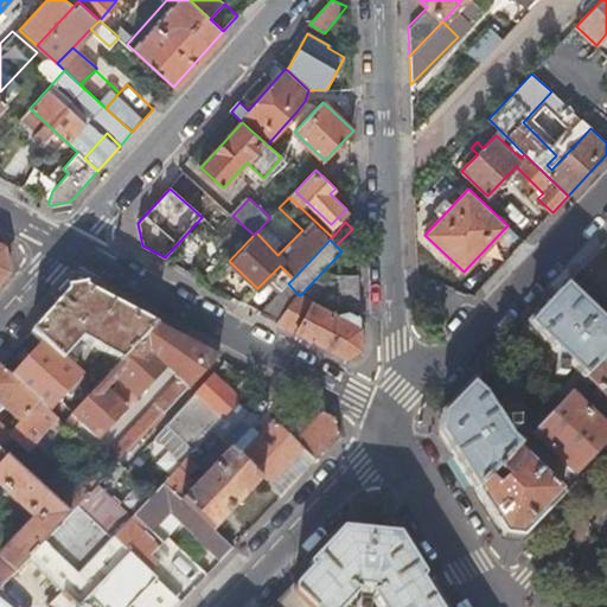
[(360,317),(359,278),(342,278),(343,313),(350,312),(360,317)]
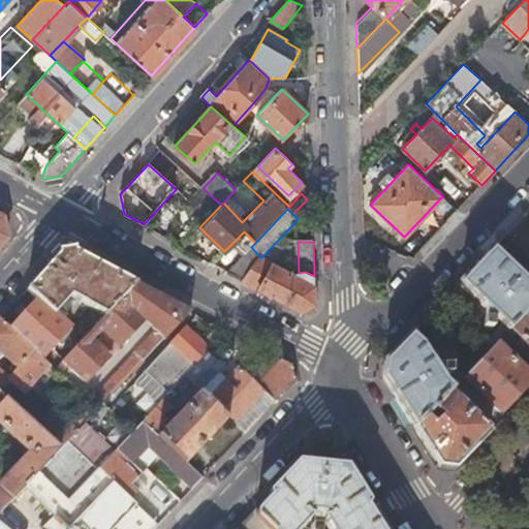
[(226,274),(245,283),(259,256),(251,247),(226,274)]
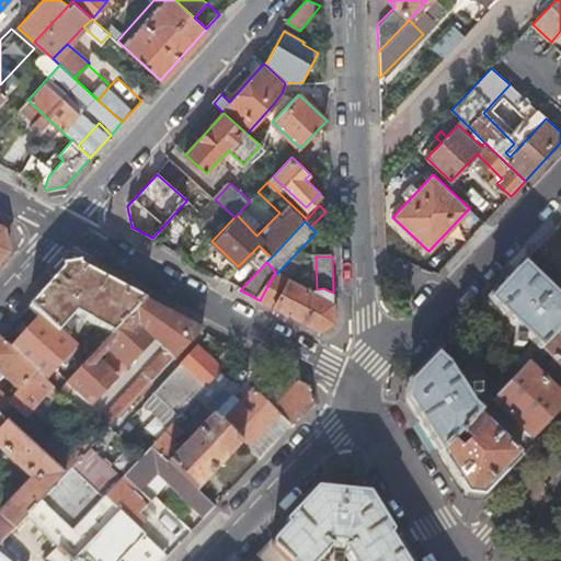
[(539,353),(560,330),(560,299),(522,265),(487,302),(515,329),(514,347),(524,348),(526,340),(539,353)]
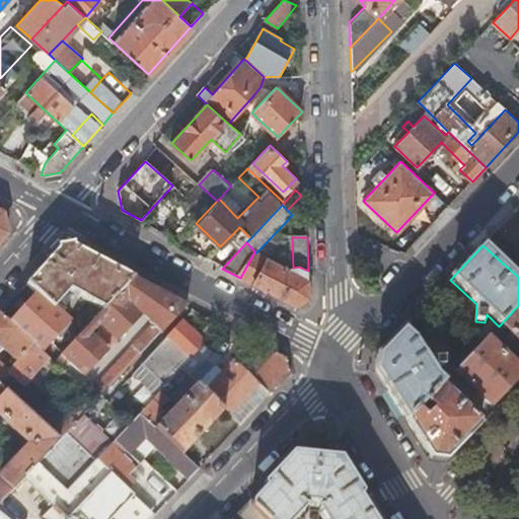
[(103,310),(133,279),(74,248),(58,250),(26,285),(38,295),(54,309),(70,292),(103,310)]
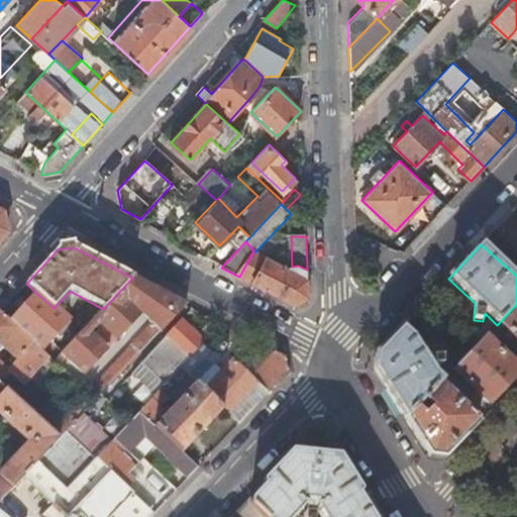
[(298,266),(292,267),(287,268),(255,251),(253,250),(239,277),(295,306),(308,297),(307,270),(298,266)]
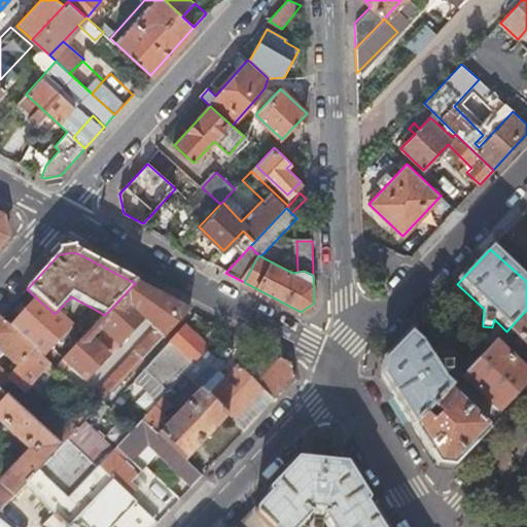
[(110,396),(189,312),(135,283),(105,315),(82,339),(61,361),(83,383),(108,356),(91,340),(100,330),(117,347),(142,321),(153,331),(101,388),(110,396)]
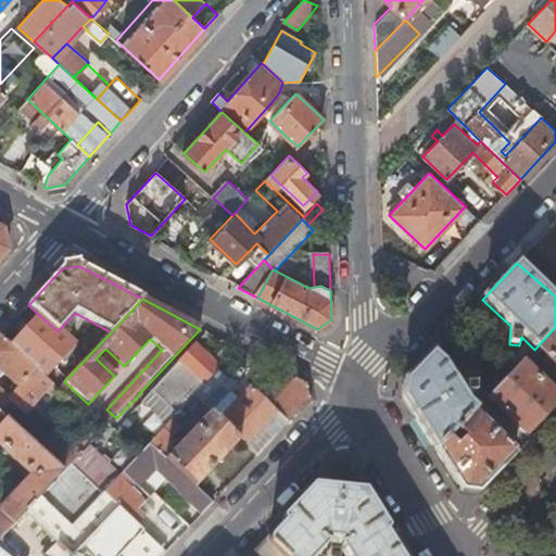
[(74,345),(58,331),(40,316),(12,348),(45,377),(74,345)]
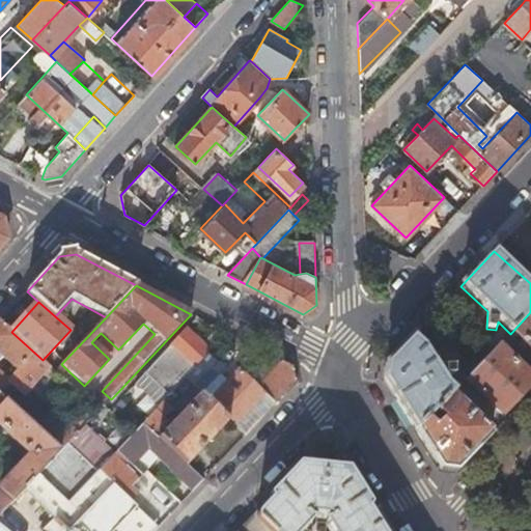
[(530,312),(510,334),(505,339),(511,344),(514,340),(513,339),(516,336),(530,350),(530,312)]
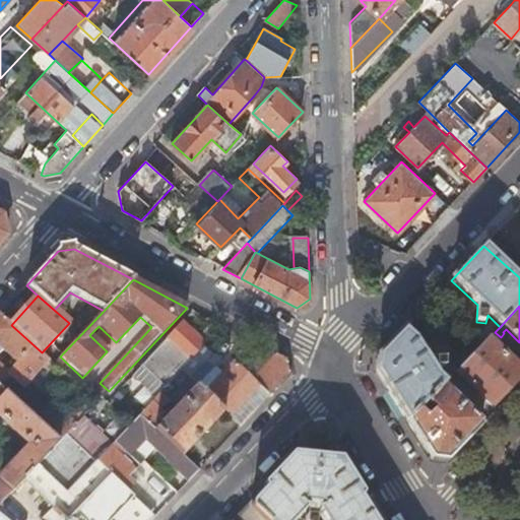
[(5,371),(0,366),(0,388),(11,376),(23,387),(49,359),(42,352),(11,325),(0,315),(0,346),(14,360),(5,371)]
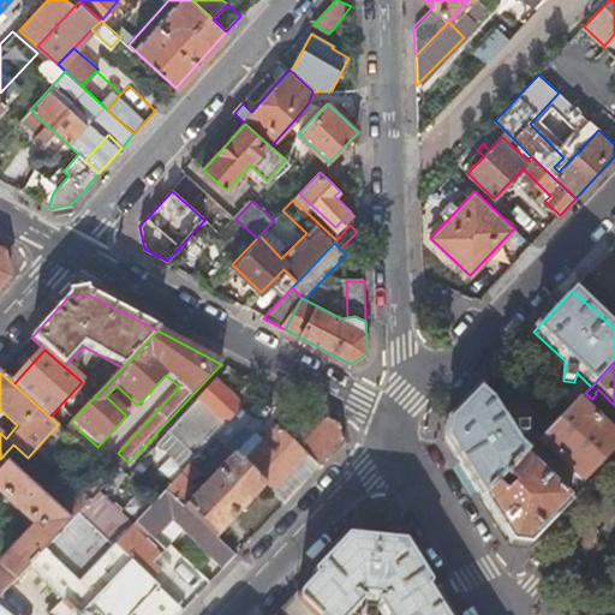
[(197,457),(244,407),(214,380),(167,430),(197,457)]
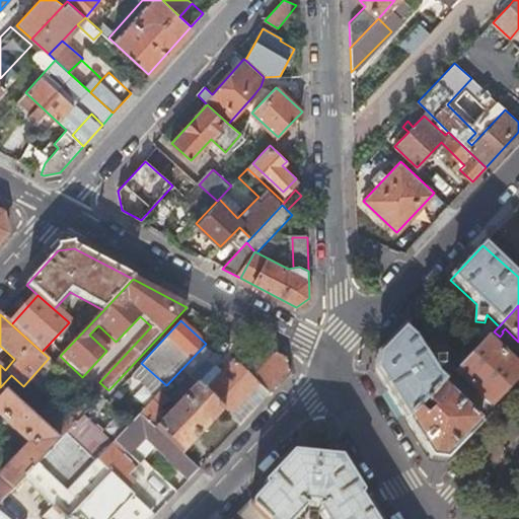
[(414,339),(403,329),(378,356),(376,371),(408,421),(446,380),(441,375),(435,375),(432,370),(434,368),(442,367),(442,358),(426,360),(414,339)]
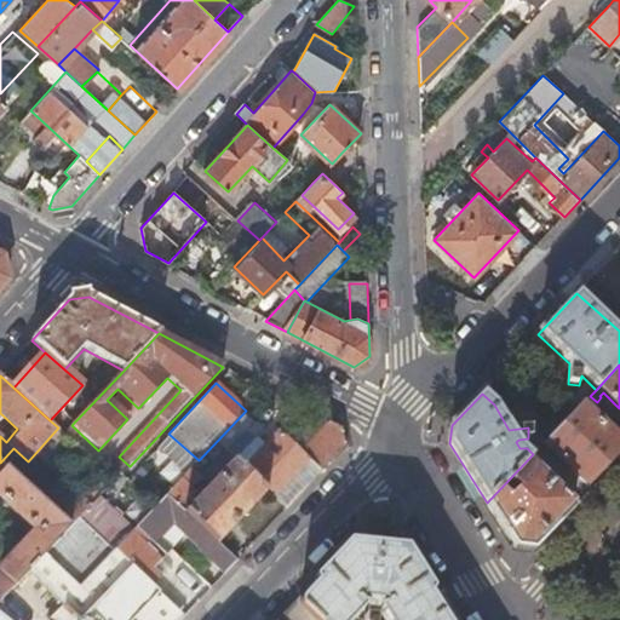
[(597,402),(590,396),(543,445),(547,449),(585,484),(619,448),(619,438),(619,437),(619,432),(613,426),(609,430),(602,423),(606,419),(595,408),(591,412),(589,411),(597,402)]
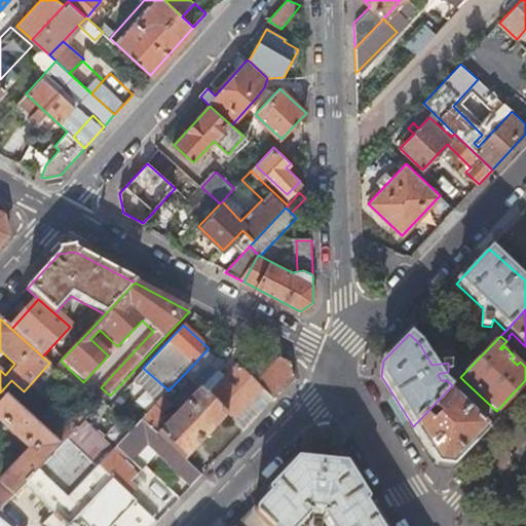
[(292,365),(279,359),(256,382),(238,366),(208,398),(227,416),(232,421),(262,390),(273,401),(293,380),(292,365)]
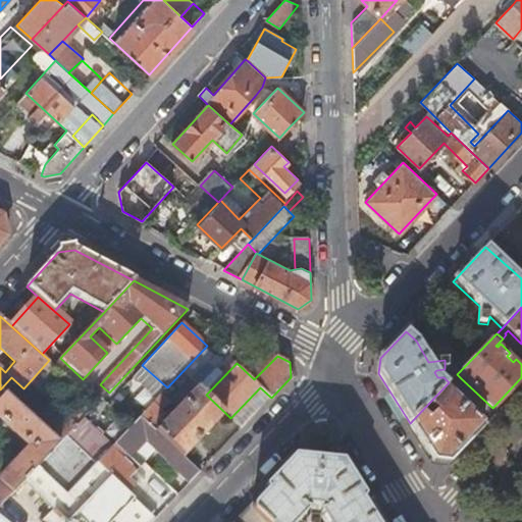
[(461,378),(457,374),(449,382),(410,423),(434,463),(448,464),(486,423),(467,406),(464,410),(447,394),(461,378)]
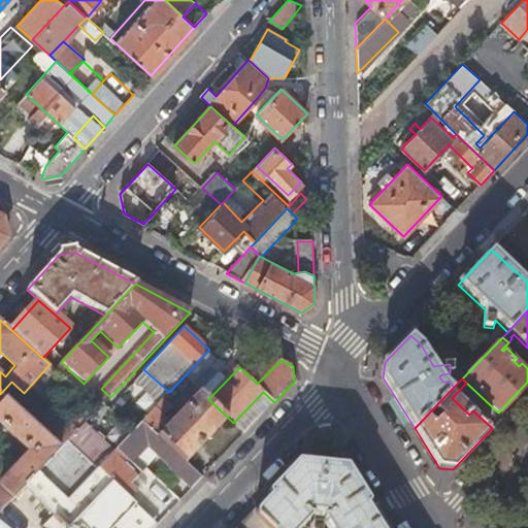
[(98,408),(110,397),(101,389),(93,382),(81,394),(98,408)]
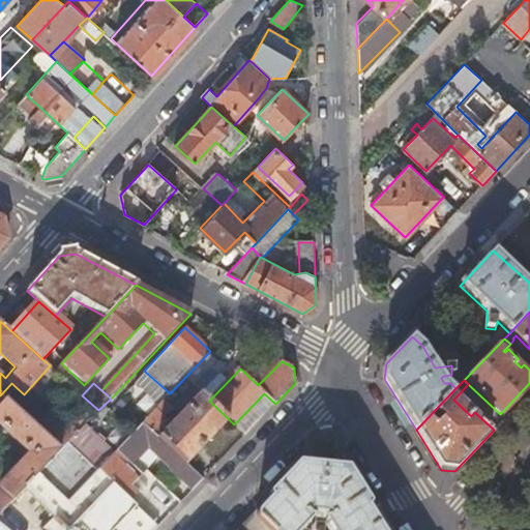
[(229,419),(209,401),(200,391),(157,437),(178,457),(186,464),(229,419)]
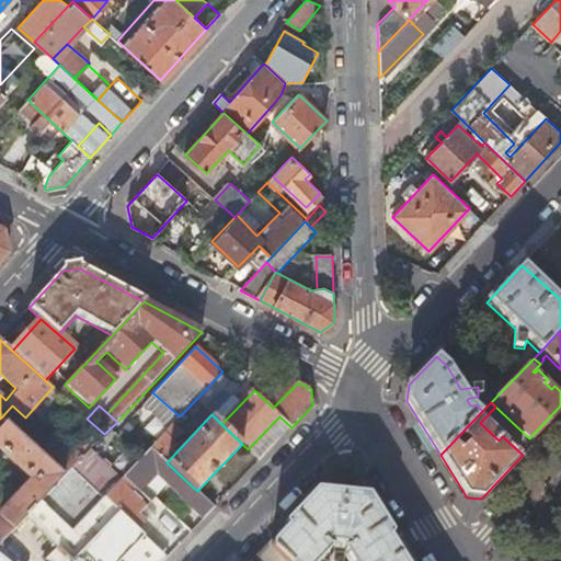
[(181,432),(172,424),(150,447),(163,459),(176,446),(172,442),(181,432)]
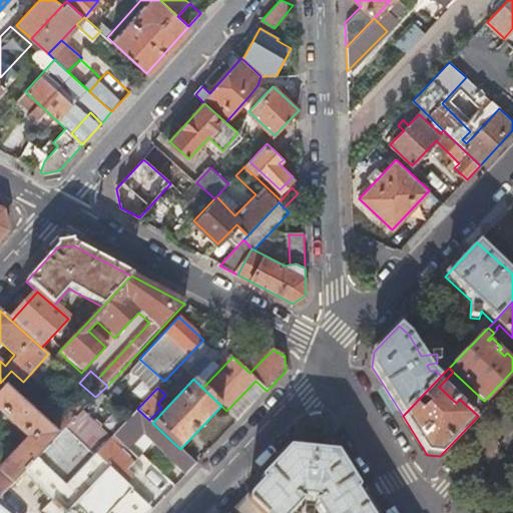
[(54,432),(46,425),(6,389),(0,395),(0,412),(26,436),(32,430),(35,433),(0,470),(0,498),(35,461),(59,436),(54,432)]
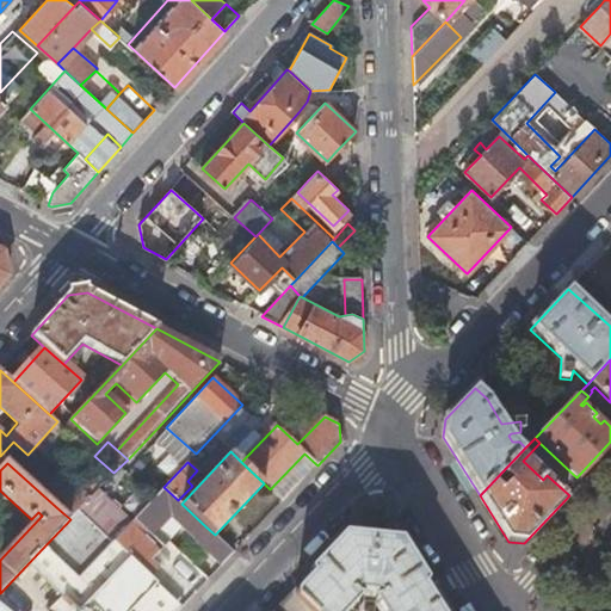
[(76,513),(90,498),(75,483),(55,506),(65,514),(71,519),(76,513)]
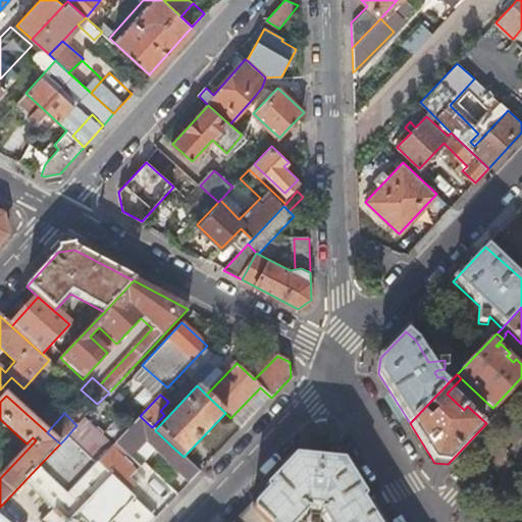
[(175,450),(155,430),(152,427),(140,416),(114,445),(117,448),(129,458),(140,467),(144,463),(134,454),(150,436),(170,455),(166,461),(190,483),(200,473),(184,457),(175,450)]
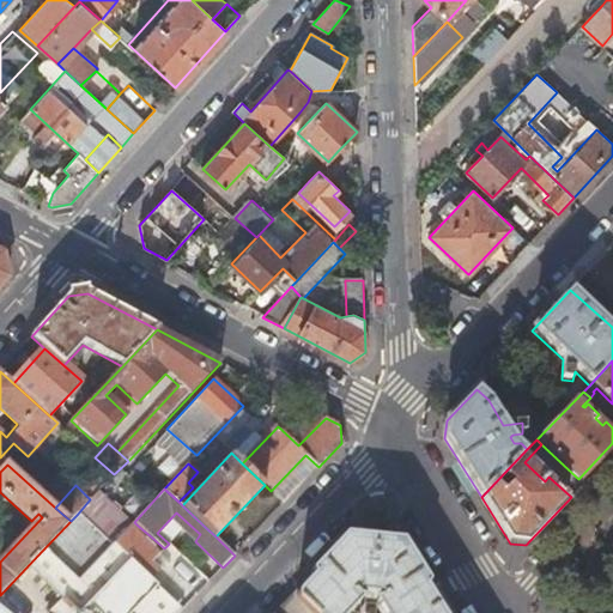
[(110,547),(77,515),(71,521),(42,551),(77,583),(110,547)]
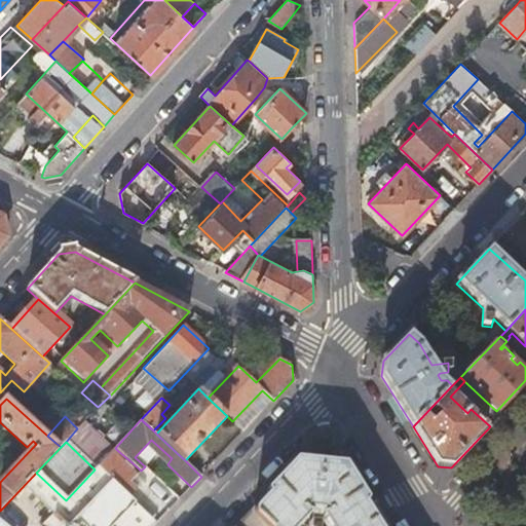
[(118,451),(115,448),(97,466),(109,478),(138,505),(144,498),(128,484),(136,477),(137,476),(115,455),(118,451)]
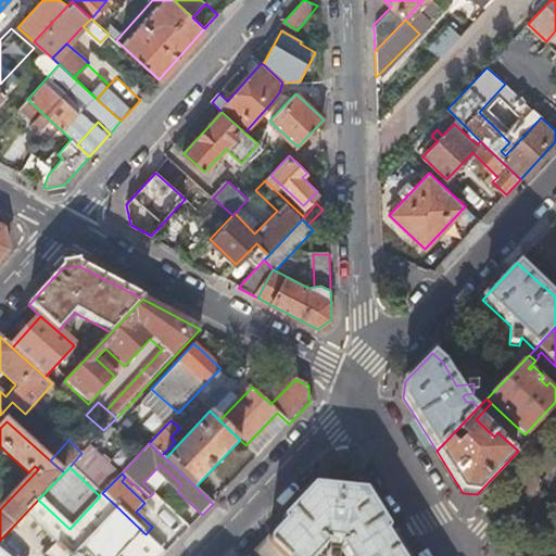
[(399,555),(363,497),(313,492),(252,555),(399,555)]
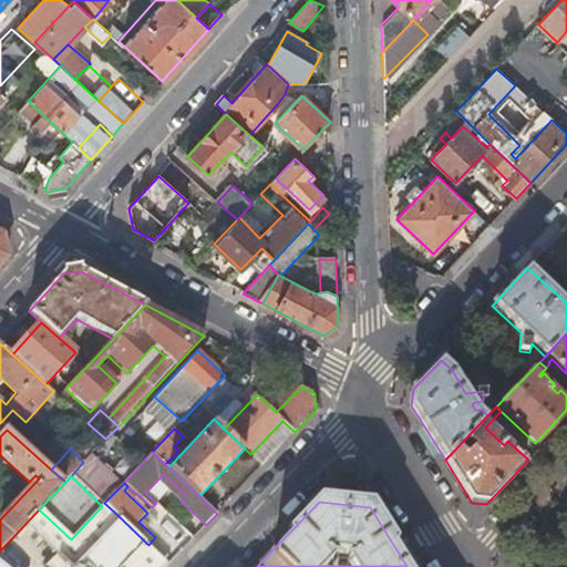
[(117,515),(104,503),(102,506),(71,539),(83,552),(91,544),(96,537),(117,515)]
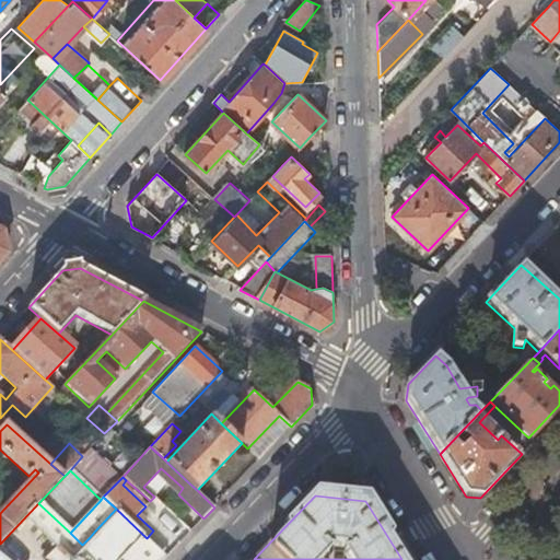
[(173,514),(154,497),(150,501),(146,506),(144,508),(162,525),(173,514)]
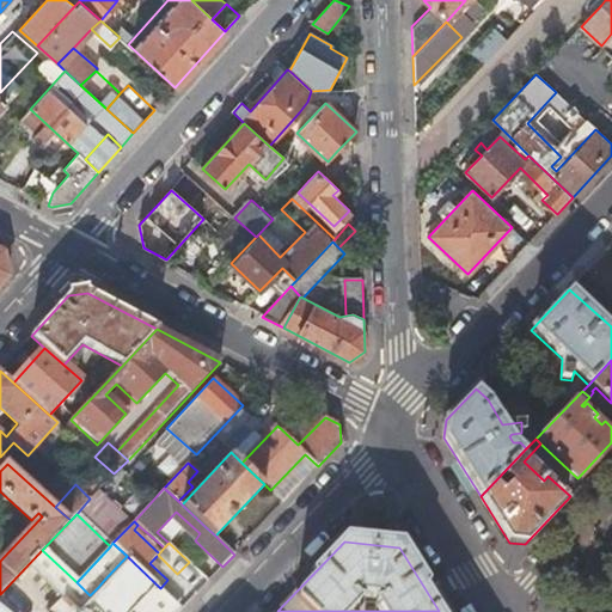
[(77,582),(42,550),(0,594),(0,611),(25,611),(35,603),(46,611),(74,611),(61,599),(77,582)]
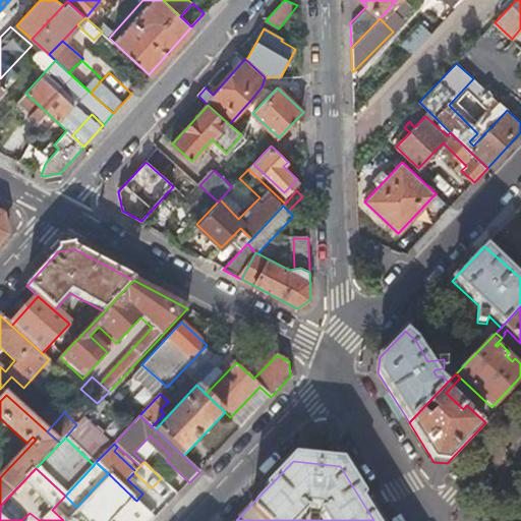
[(136,501),(108,473),(89,494),(101,505),(96,511),(107,520),(145,520),(151,515),(136,501)]
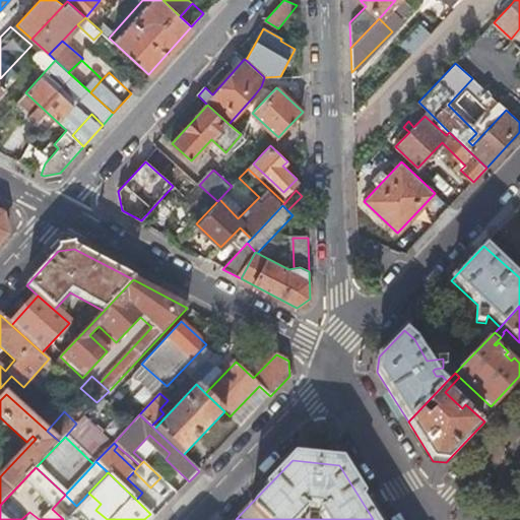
[(168,504),(178,494),(160,477),(150,488),(168,504)]
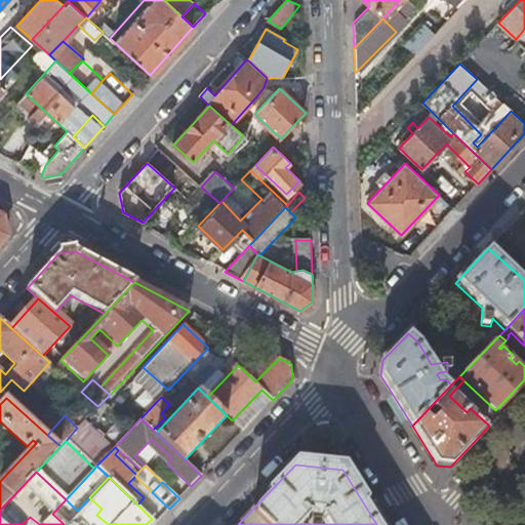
[(102,509),(89,497),(84,503),(96,515),(102,509)]
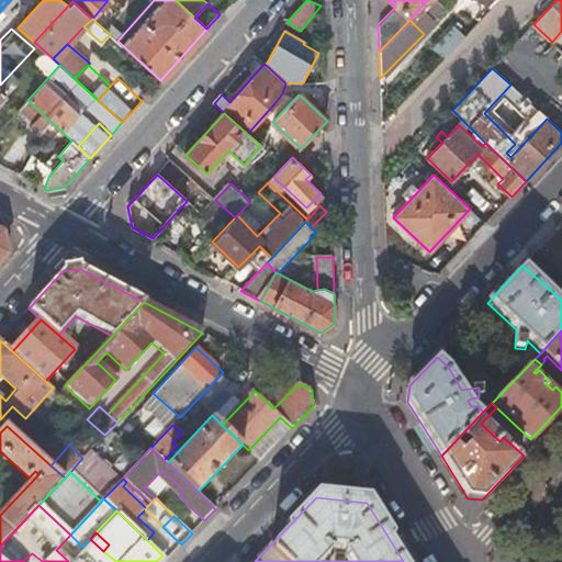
[(98,561),(82,547),(70,535),(56,550),(68,561),(98,561)]
